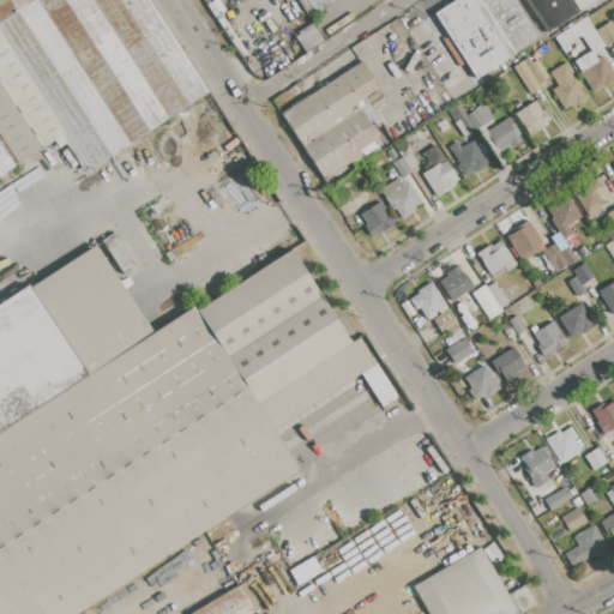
[(0,0),(151,0),(211,90),(84,174),(59,136),(0,174),(0,0)]
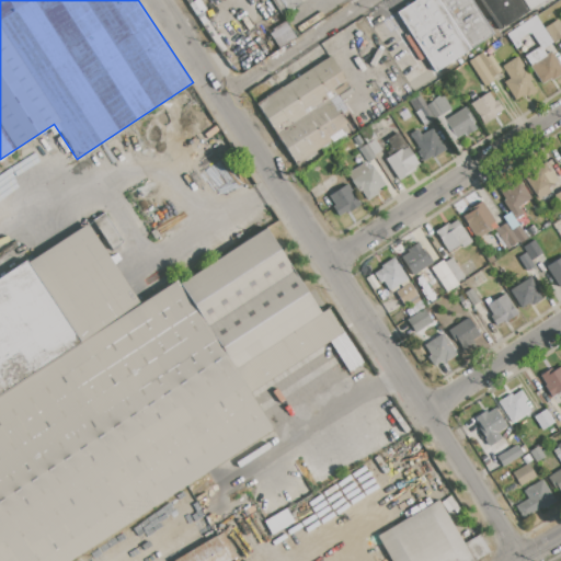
[(270,0),(347,0),(293,35),(270,0)]
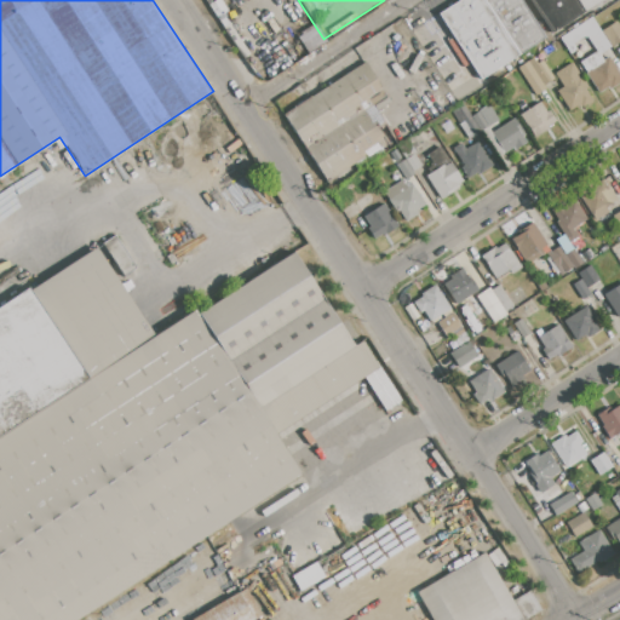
[(437,13),(457,0),(521,0),(545,38),(480,80),(437,13)]
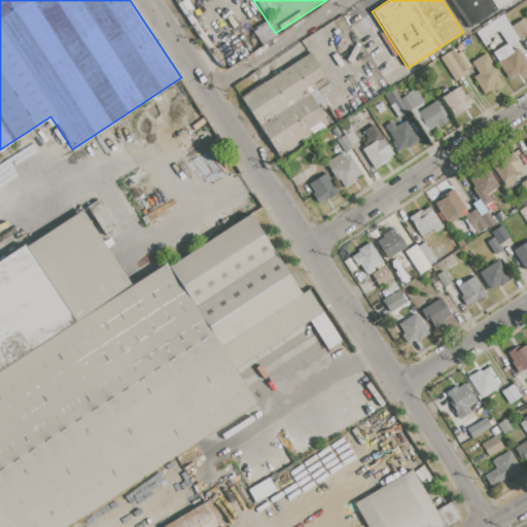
[(451,0),(489,0),(496,11),(469,28),(451,0)]
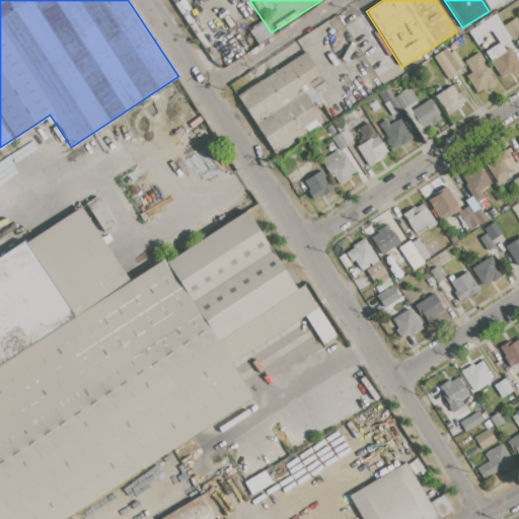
[(506,0),(489,11),(482,0),(506,0)]
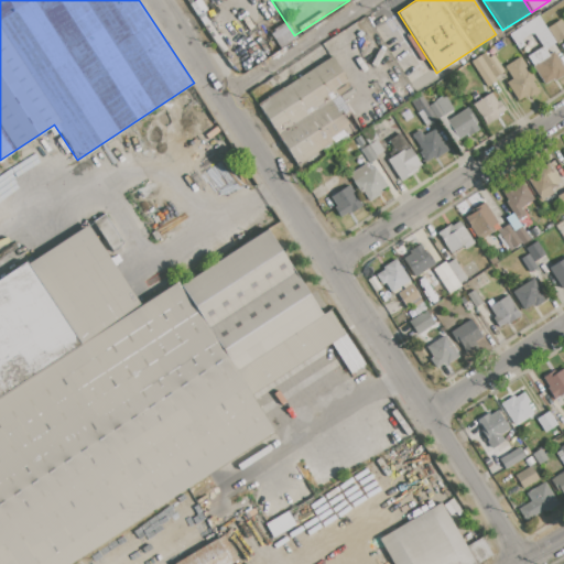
[(508,34),(538,15),(546,29),(556,43),(549,49),(545,43),(541,45),(533,32),(514,44),(508,34)]
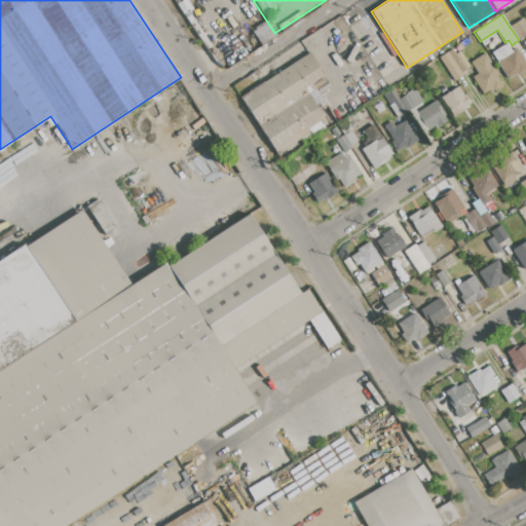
[(525,35),(519,40),(510,27),(523,17),(525,22),(525,35)]
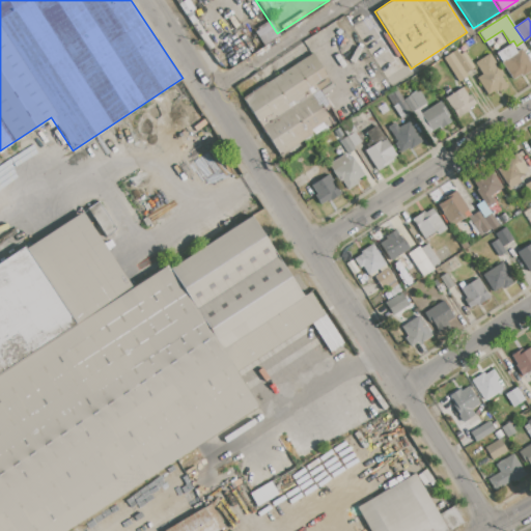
[(278,36),(271,21),(254,29),(261,45),(278,36)]
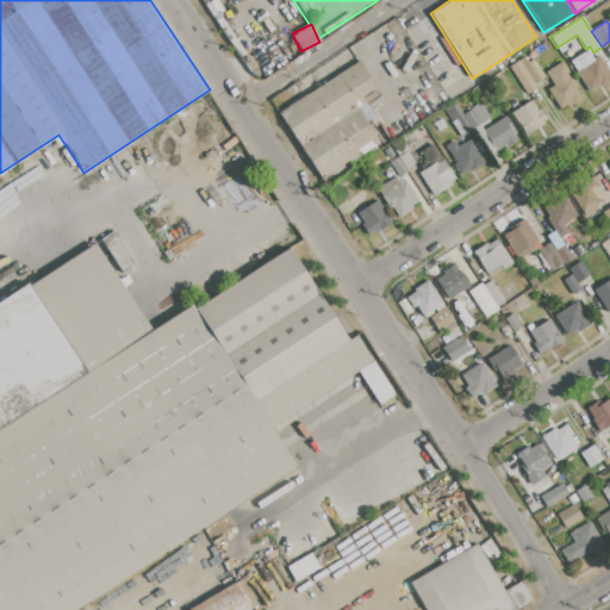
[(570,62),(587,50),(593,60),(598,57),(609,75),(609,80),(590,93),(570,62)]
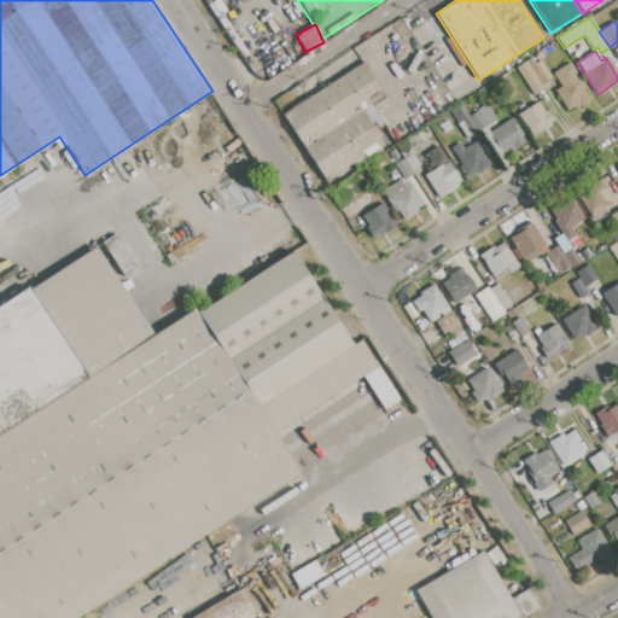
[(541,85),(526,62),(531,58),(535,63),(540,59),(552,77),(541,85)]
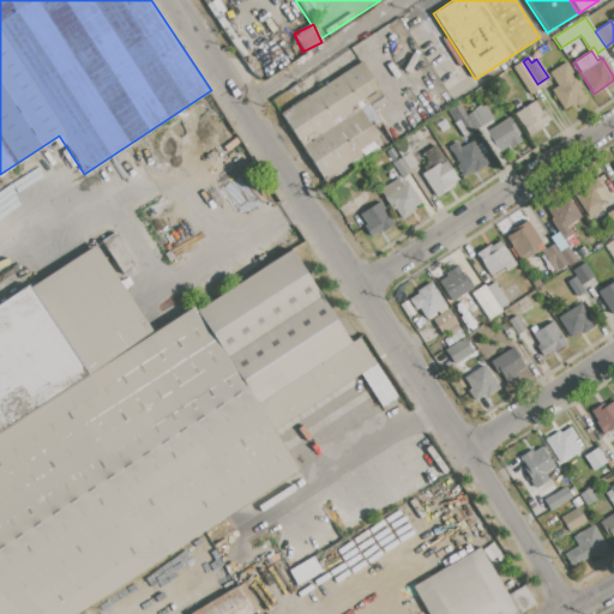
[(280,114),(362,61),(379,88),(381,96),(369,104),(374,113),(375,112),(385,125),(383,126),(387,132),(373,142),(375,146),(378,145),(383,151),(353,169),(349,163),(323,180),(280,114)]
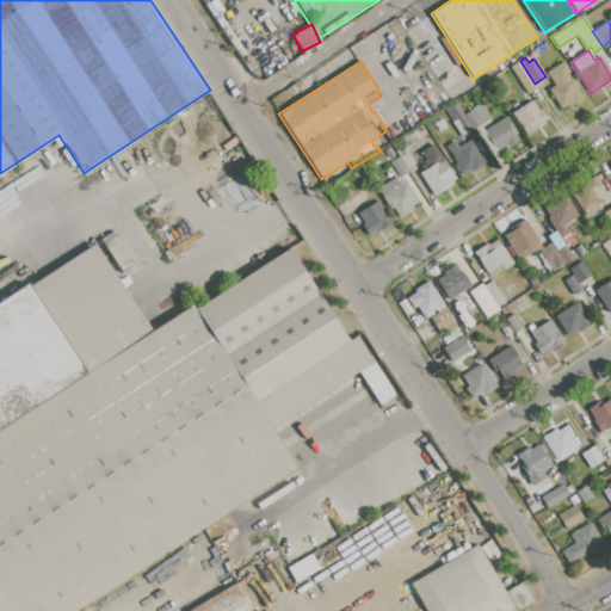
[(510,67),(520,61),(535,84),(538,88),(528,96),(510,67)]
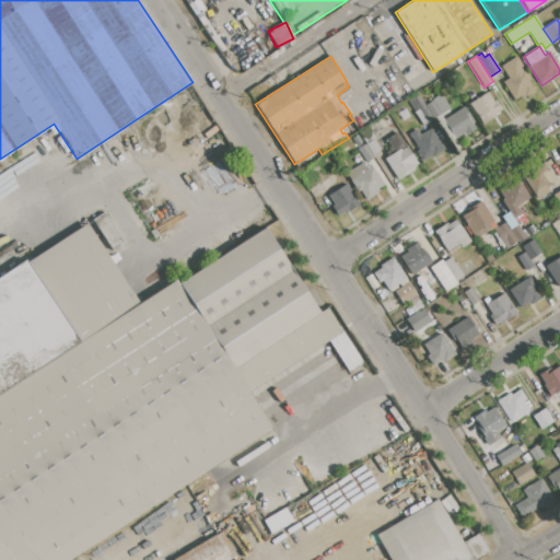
[(503,82),(509,79),(501,67),(516,56),(532,79),(529,81),(535,91),(522,100),(521,96),(515,101),(503,82)]
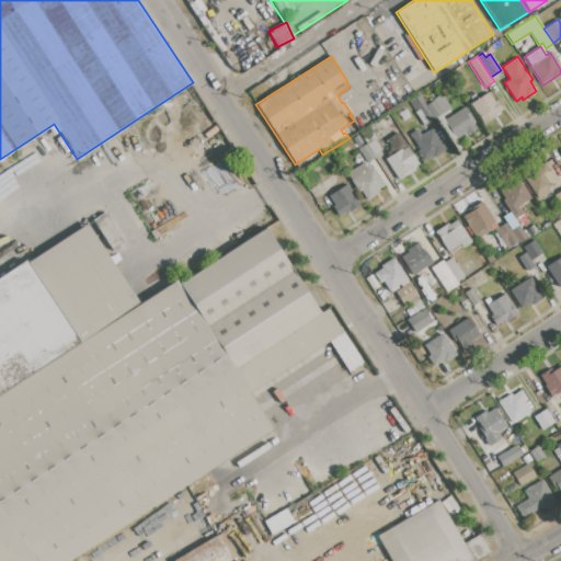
[(470,104),(488,93),(493,102),(496,100),(503,110),(495,114),(496,117),(483,125),(470,104)]
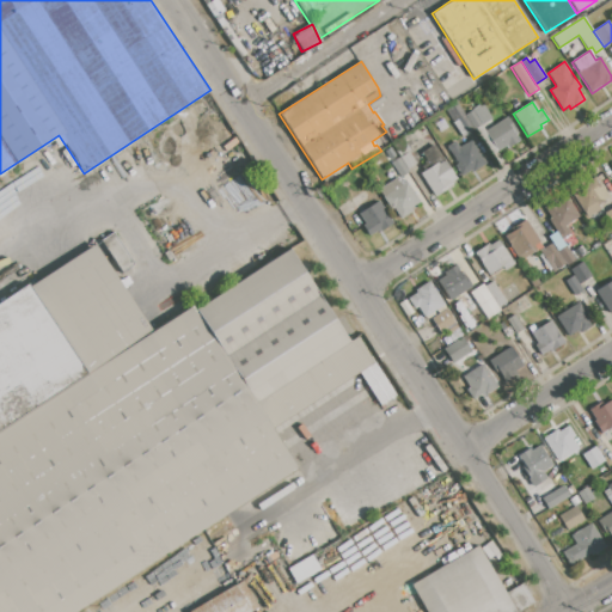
[(458,103),(465,115),(475,129),(467,134),(458,120),(451,108),(458,103)]
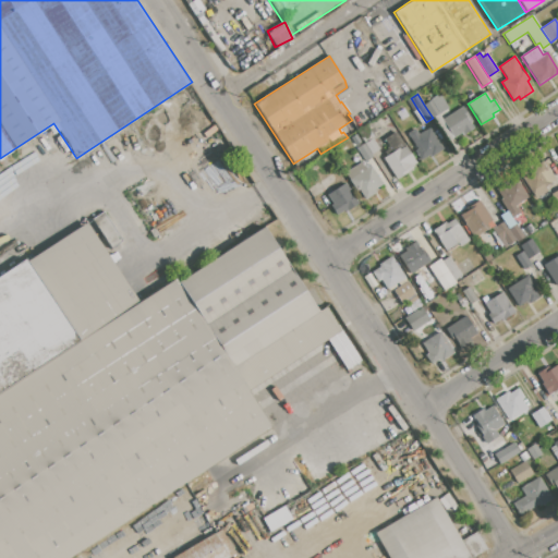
[(439,113),(431,100),(431,99),(439,94),(448,108),(439,113)]
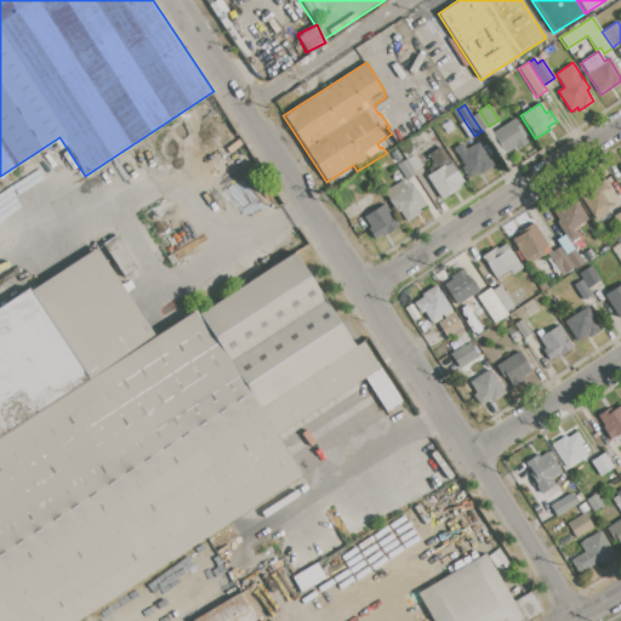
[(482,131),(472,117),(479,112),(489,126),(482,131)]
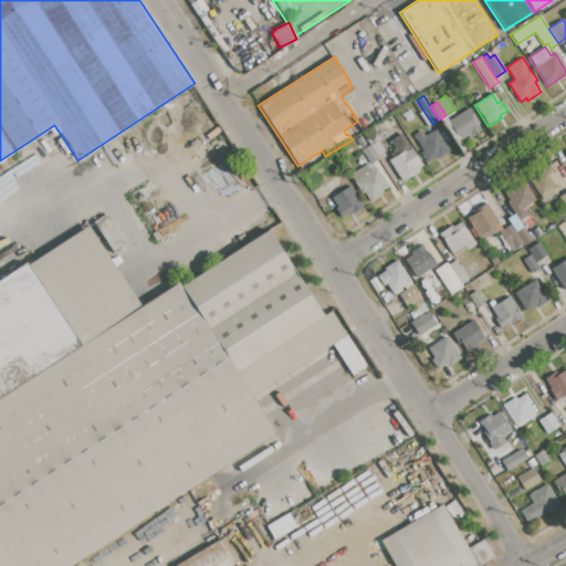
[(448,122),(470,107),(480,123),(477,125),(480,130),(469,138),(468,136),(461,140),(448,122)]
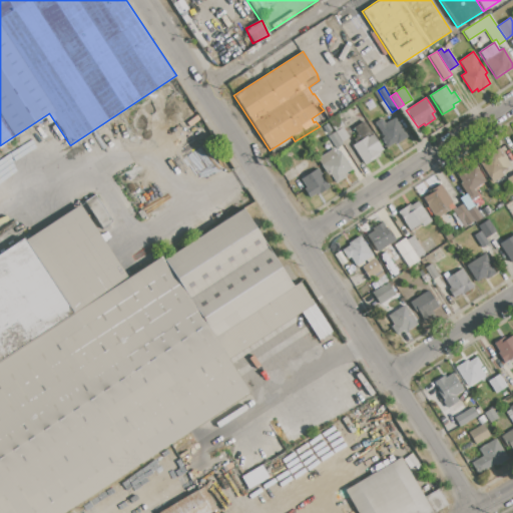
[(364,103),(371,98),(376,106),(369,111),(364,103)]
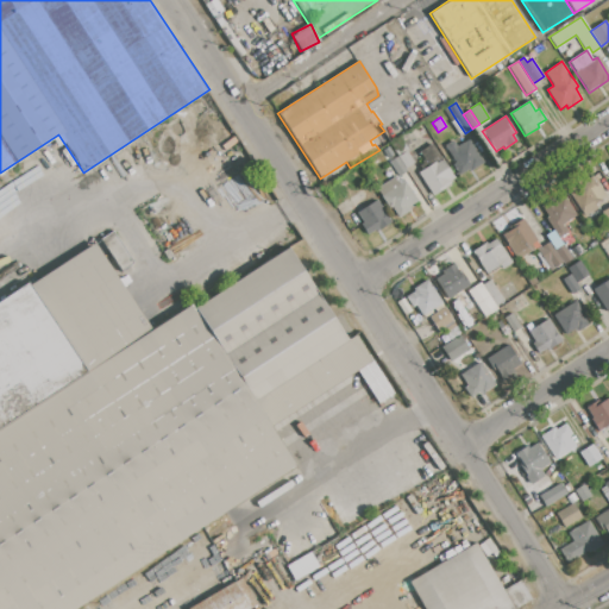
[(465,133),(459,138),(450,123),(456,119),(465,133)]
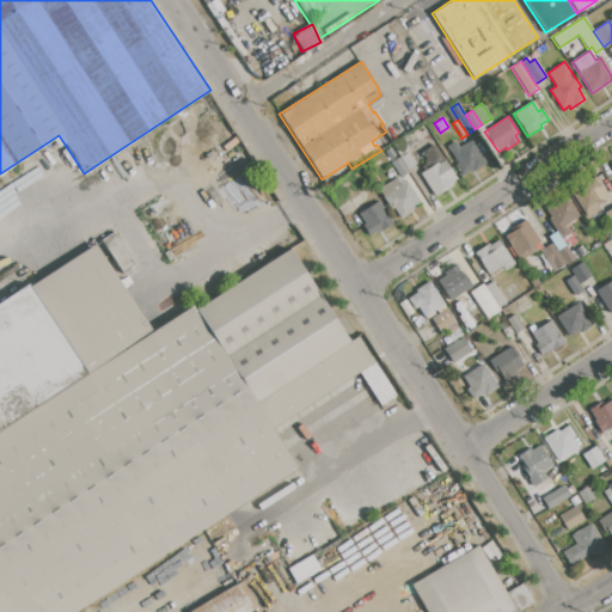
[(447,147),(456,141),(460,148),(472,140),(487,164),(471,175),(470,172),(461,177),(453,165),(458,163),(447,147)]
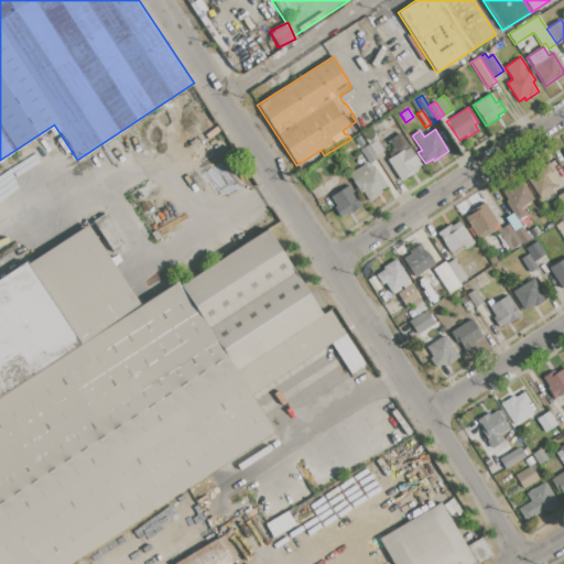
[(388,160),(391,158),(388,153),(392,151),(391,149),(393,148),(388,141),(400,132),(421,164),(416,167),(419,171),(401,182),(388,160)]
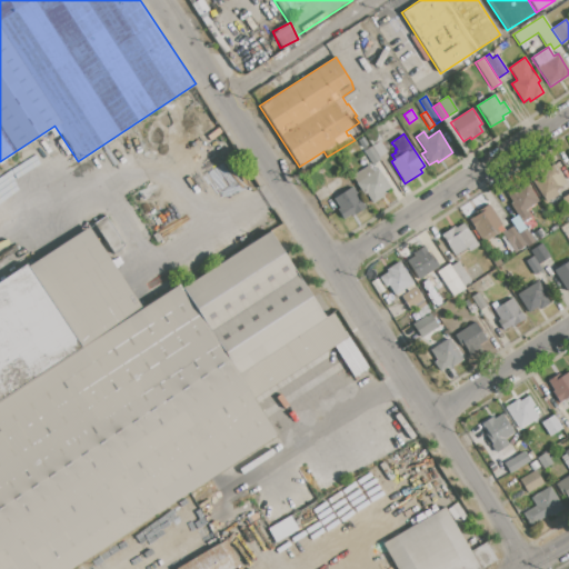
[(378,158),(371,147),(380,141),(387,152),(378,158)]
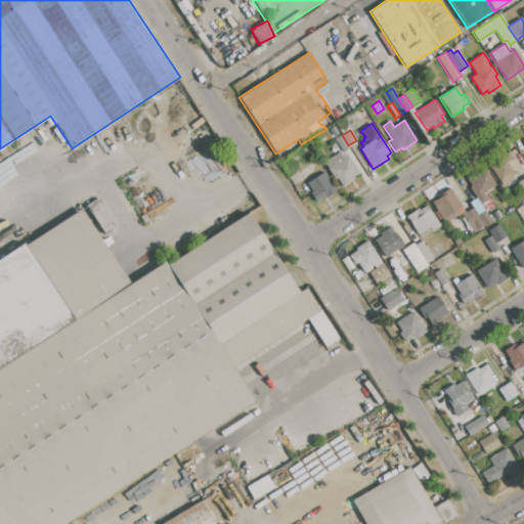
[(335,139),(342,135),(348,145),(350,148),(343,153),(335,139)]
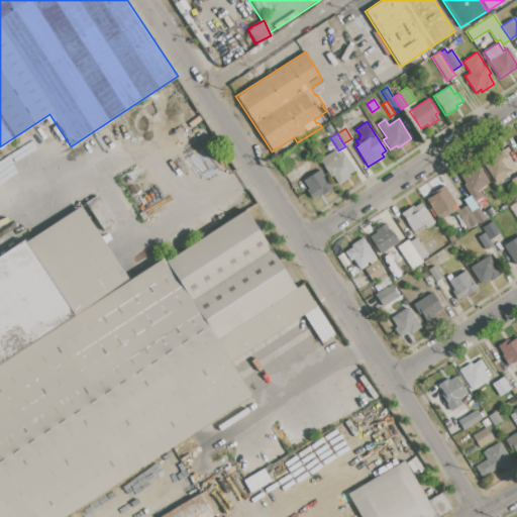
[(315,145),(322,140),(326,145),(318,150),(315,145)]
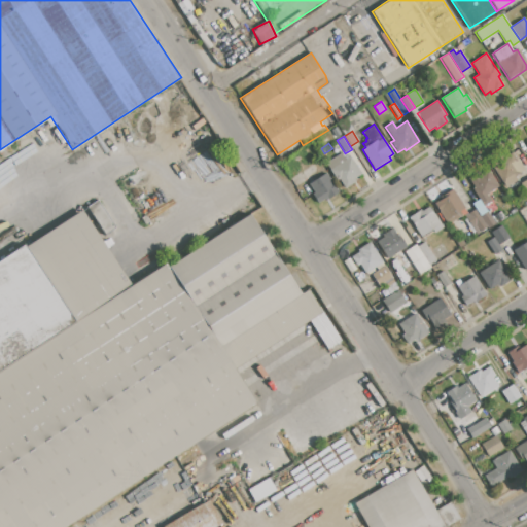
[(361,174),(354,178),(356,181),(345,188),(341,183),(342,182),(340,179),(337,180),(325,163),(342,152),(346,160),(350,156),(361,174)]
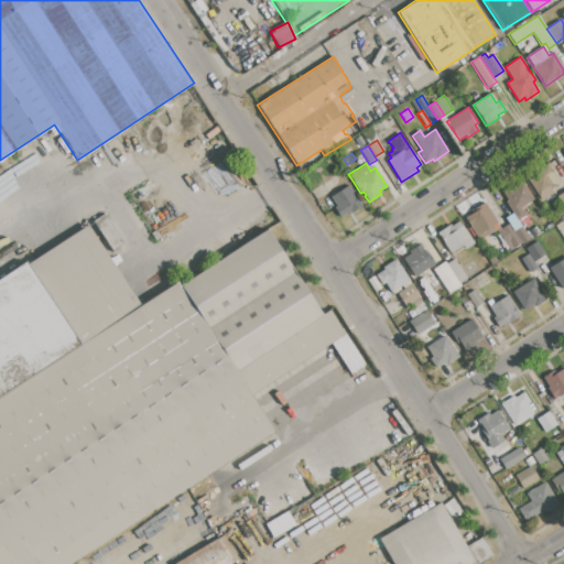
[(529,179),(550,164),(562,182),(551,188),(553,193),(542,201),(531,184),(532,183),(529,179)]
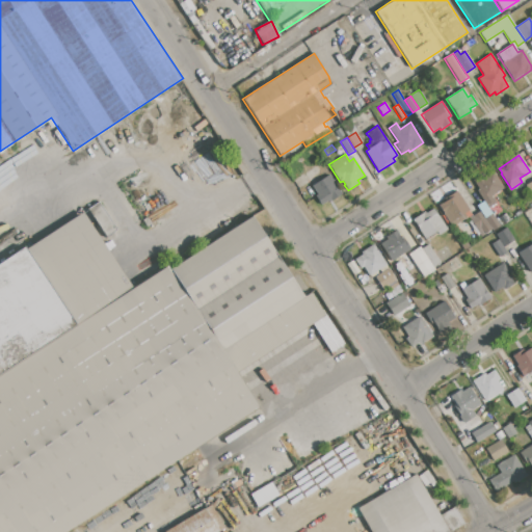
[(304,174),(318,165),(322,171),(309,180),(304,174)]
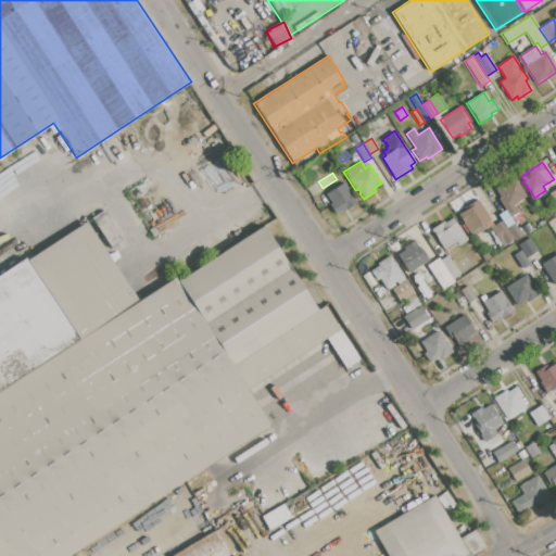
[(494,188),(513,176),(527,197),(514,205),(517,212),(510,216),(498,199),(501,198),(494,188)]
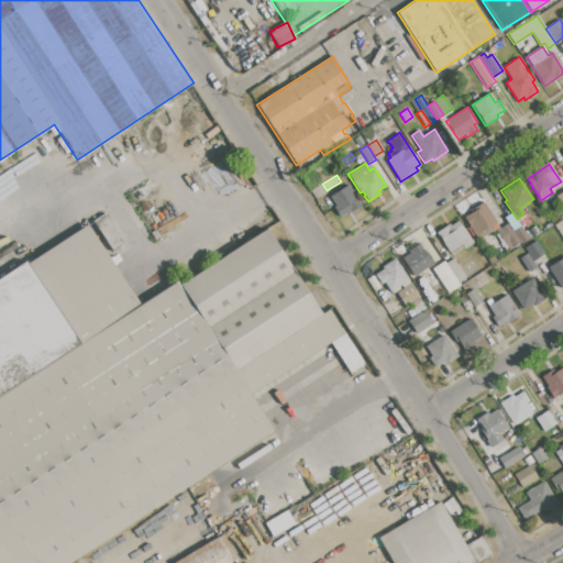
[(330,197),(349,185),(361,206),(348,213),(348,212),(339,217),(333,207),(335,206),(330,197)]
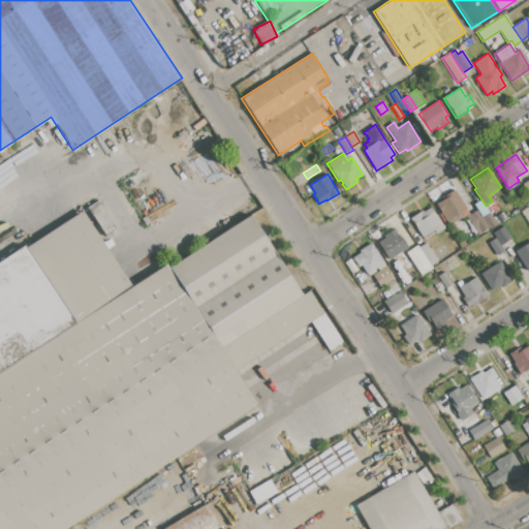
[(436,205),(455,192),(467,210),(462,213),(464,216),(452,224),(449,221),(447,222),(436,205)]
